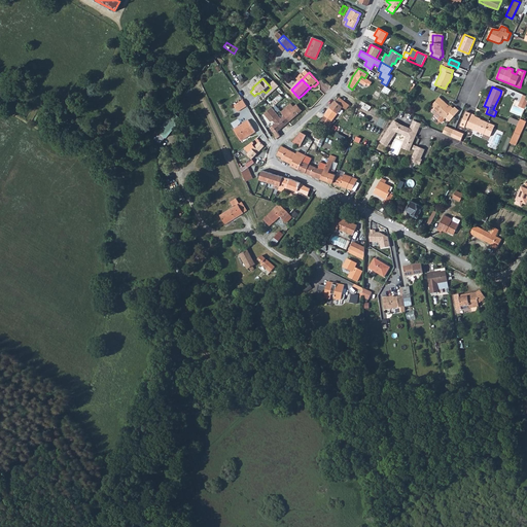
[(271,102),(275,105),(282,99),(278,95),(271,102)]
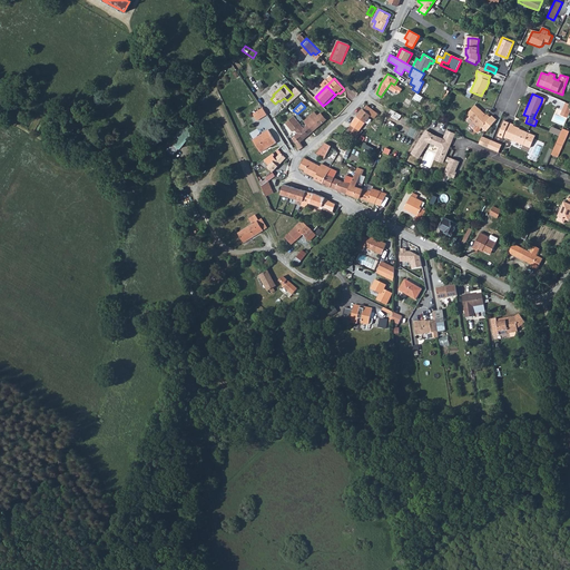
[(467,114),(470,117),(469,119),(469,120),(471,123),(471,124),(474,127),(474,129),(477,130),(478,130),(480,128),(484,133),(497,119),(492,116),(490,117),(487,115),(485,116),(480,111),(481,110),(475,105),(467,114)]
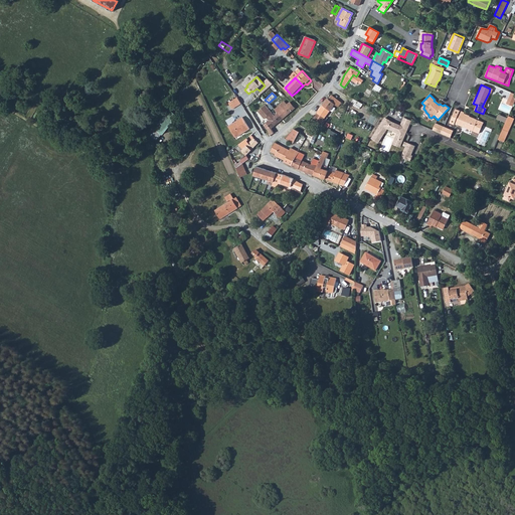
[(320,123),(323,125),(324,125),(328,118),(326,117),(334,104),(338,107),(341,102),(331,96),(329,99),(327,98),(314,119),(320,123)]
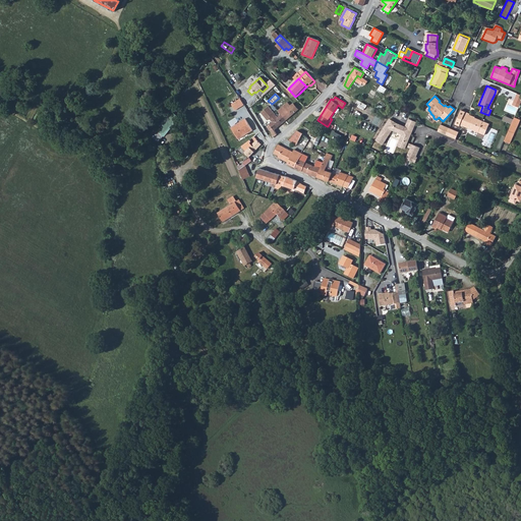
[(239,99),(230,104),(234,110),(243,105),(239,99)]
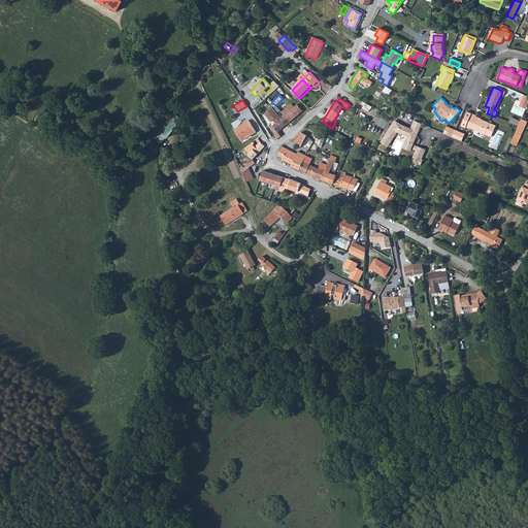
[(291,103),(281,112),(284,116),(289,123),(302,111),(296,105),(294,107),(291,103)]
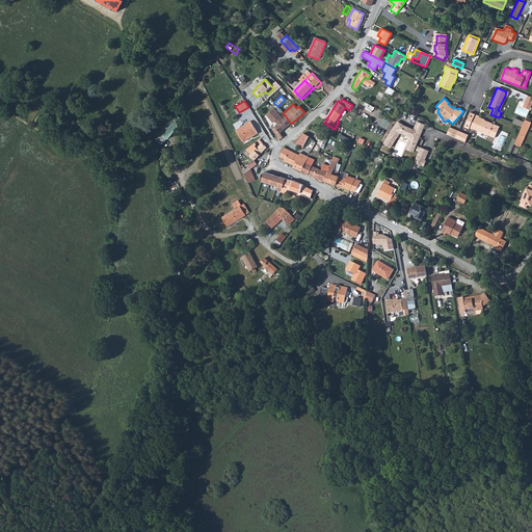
[(286,116),(286,117),(283,120),(273,109),(266,114),(272,123),(274,121),(277,124),(272,128),(280,139),(283,137),(280,133),(291,124),(286,116)]
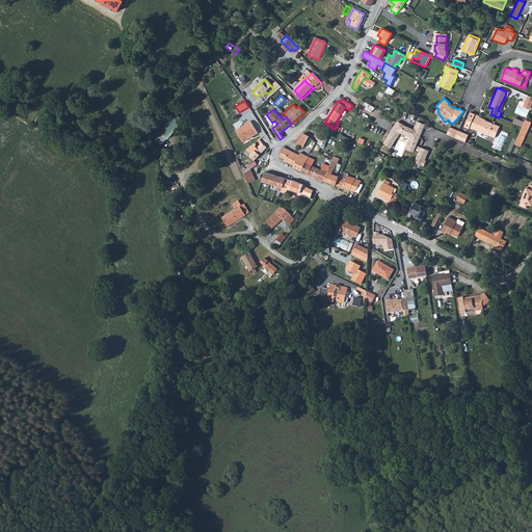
[(463,128),(468,129),(469,127),(487,135),(494,138),(498,127),(478,118),(479,116),(470,112),(463,128)]
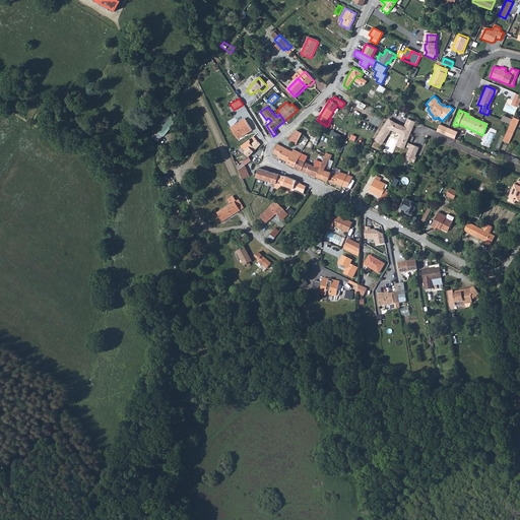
[(155,128),(164,135),(175,122),(167,115),(155,128)]
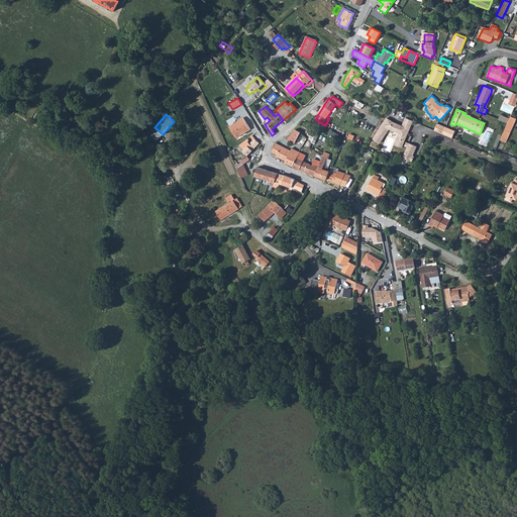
[(506,123),(512,126),(515,118),(509,116),(506,123)]
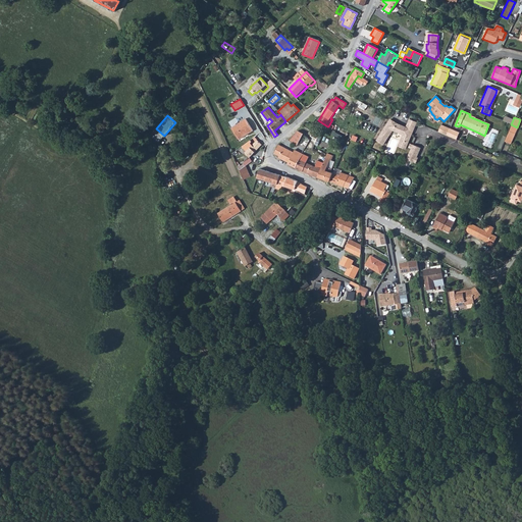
[(238,138),(246,133),(247,135),(253,132),(246,119),(231,128),(238,138)]
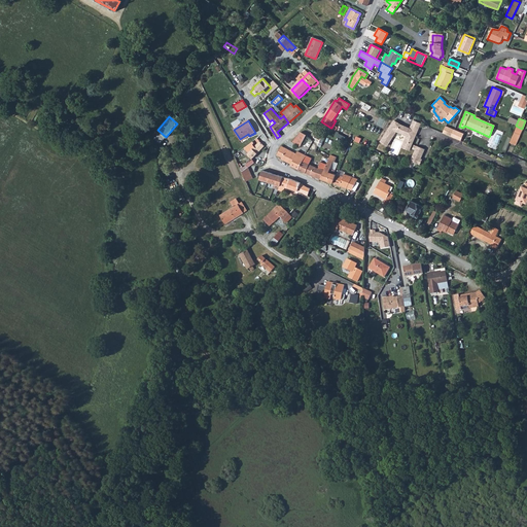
[(401,125),(395,120),(381,142),(388,146),(397,131),(407,136),(411,137),(405,149),(408,150),(417,132),(411,129),(401,125)]
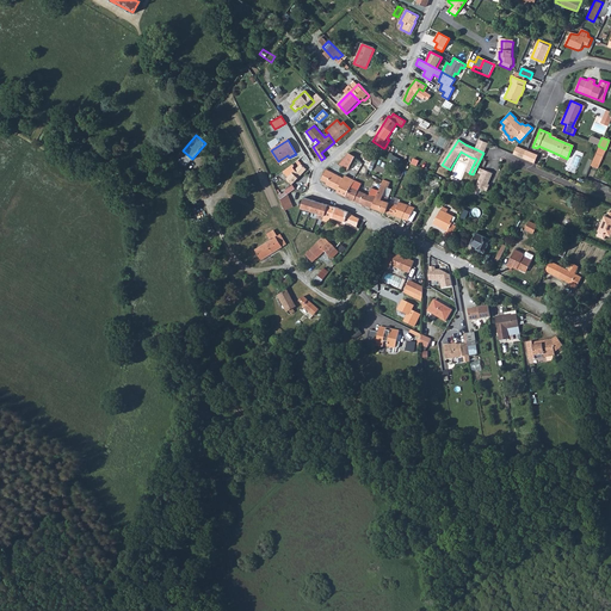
[(598,146),(596,153),(590,165),(597,167),(605,149),(598,146)]
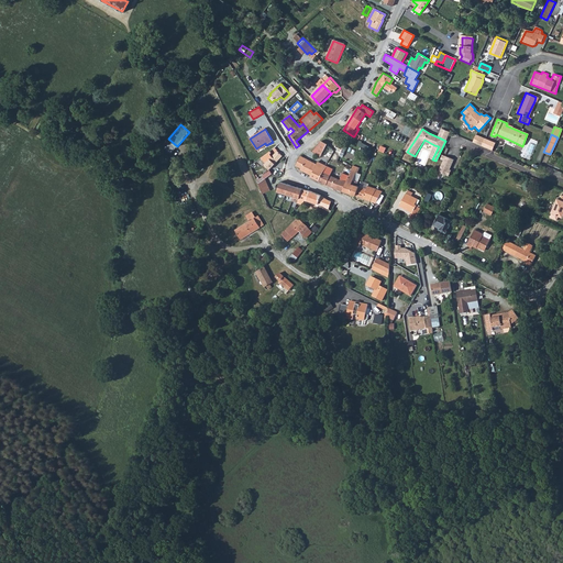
[(476,135),(473,143),(481,146),(483,140),(484,139),(476,135)]
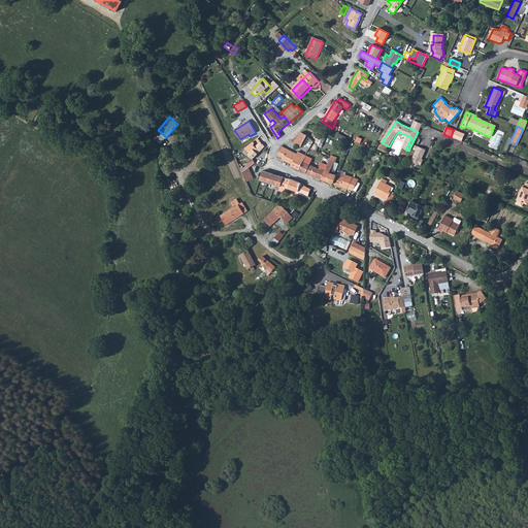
[(463,134),(454,130),(453,131),(451,137),(460,140),(463,134)]
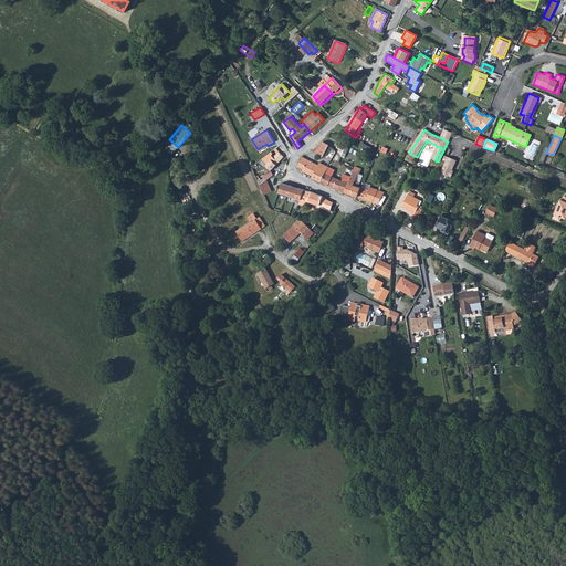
[(322,157),(328,144),(322,142),(312,152),(322,157)]
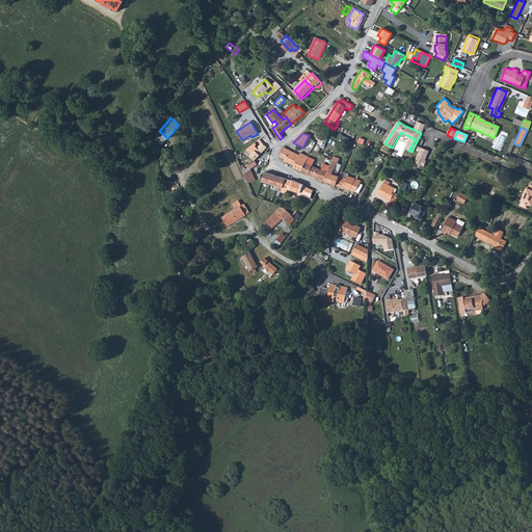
[(160,134),(157,139),(162,143),(166,138),(160,134)]
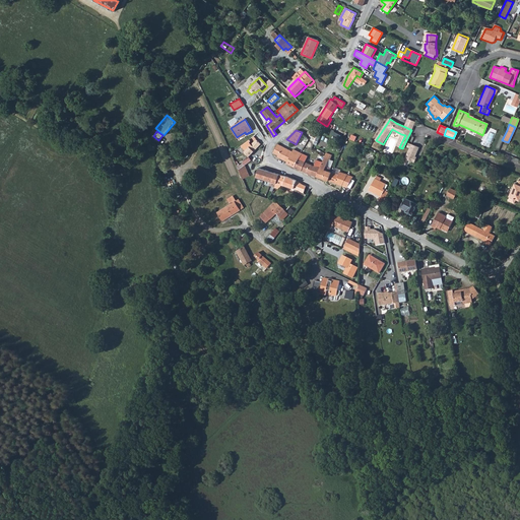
[(396,145),(399,147),(405,135),(401,134),(396,145)]
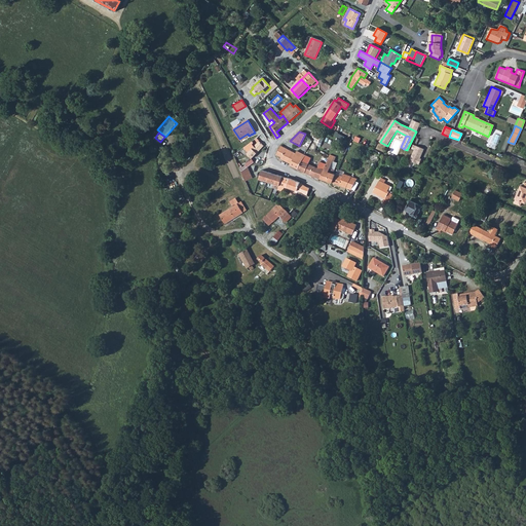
[(250,158),(255,153),(263,146),(258,141),(245,154),(250,158)]
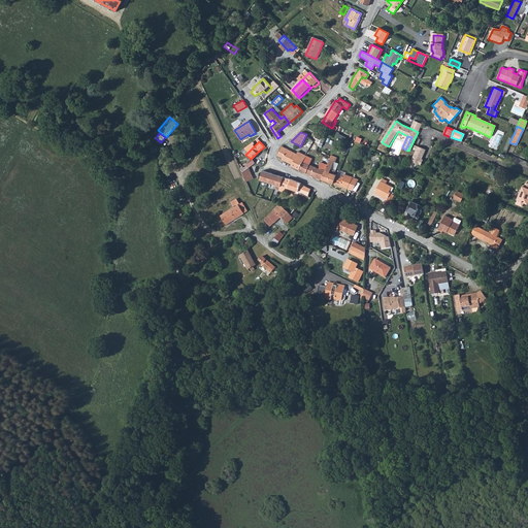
[(418,145),(410,160),(413,161),(420,164),(422,159),(421,159),(425,150),(418,145)]
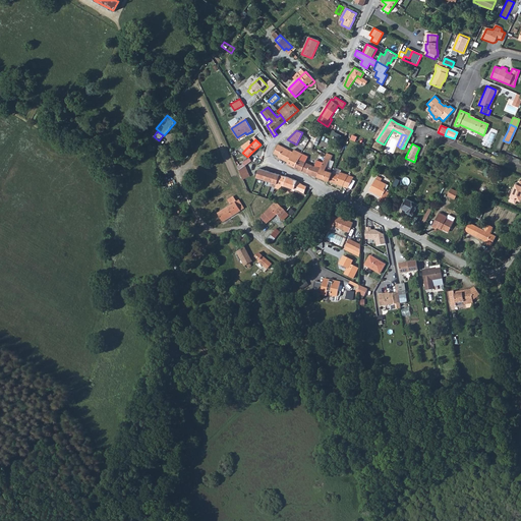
[(280,146),(278,145),(273,154),(278,156),(278,157),(288,162),(287,164),(296,168),(303,154),(300,153),(293,149),(292,152),(280,146)]
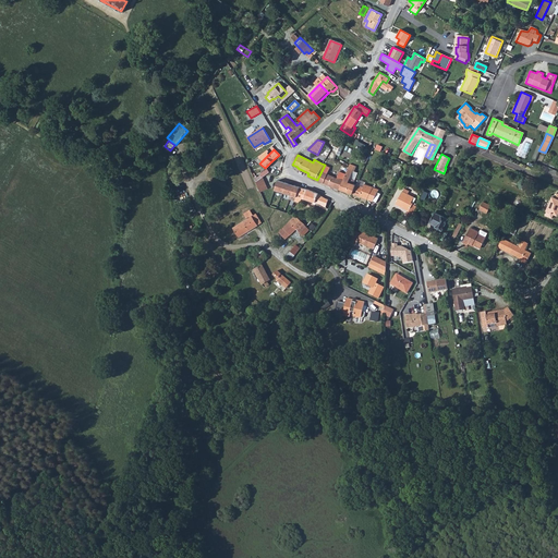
[(339,190),(352,194),(355,184),(354,183),(355,179),(351,177),(353,169),(354,169),(355,167),(353,166),(354,164),(350,162),(349,166),(346,173),(339,190)]
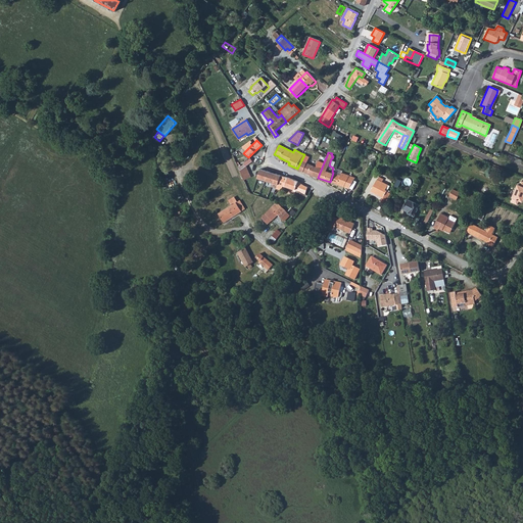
[(297,169),(305,173),(308,174),(318,178),(324,162),(318,160),(316,167),(306,162),(310,156),(304,154),(297,169)]
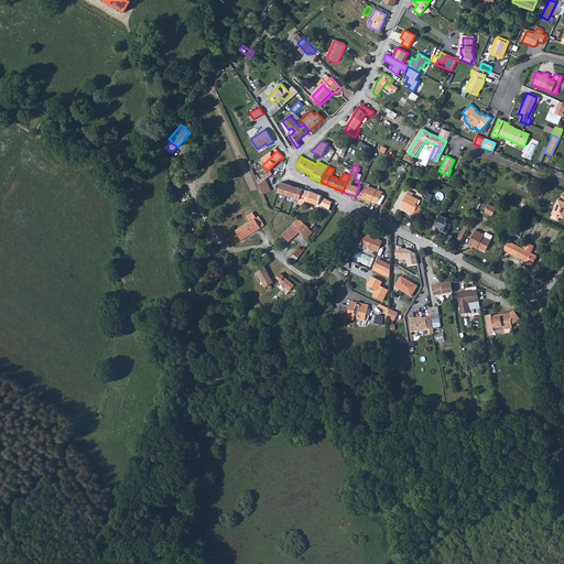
[(264,176),(257,180),(263,194),(271,191),(264,176)]
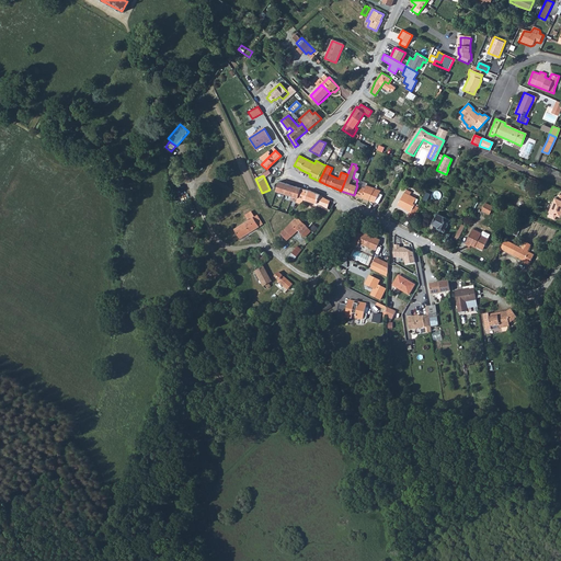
[(275,191),(296,197),(299,187),(278,181),(275,191)]
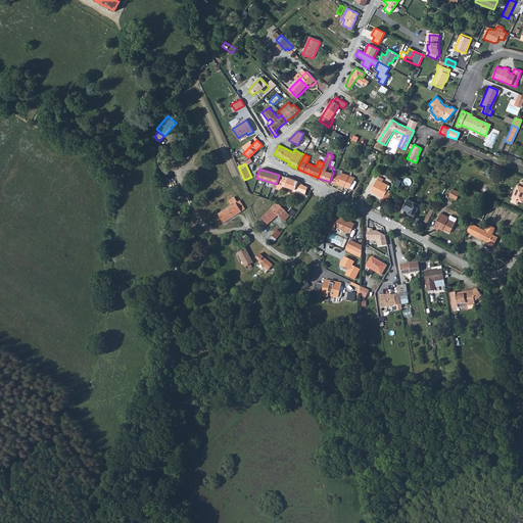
[(330,182),(335,184),(337,184),(348,190),(354,179),(342,173),(341,176),(333,173),(330,182)]
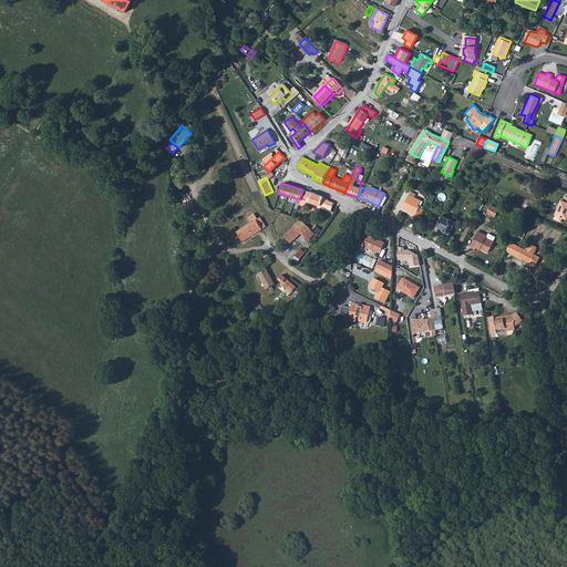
[(297,203),(303,205),(305,200),(319,205),(321,206),(330,209),(333,202),(322,197),(322,196),(312,193),(302,189),(299,199),(297,203)]
